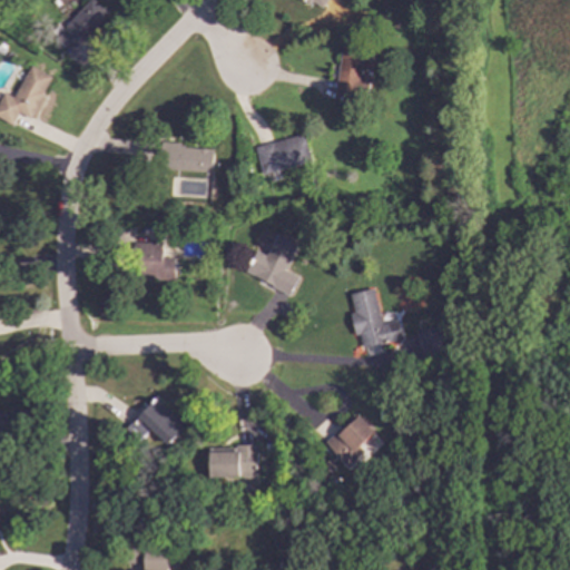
[(106,13),(90,0),(88,0),(53,38),(70,52),(106,13)]
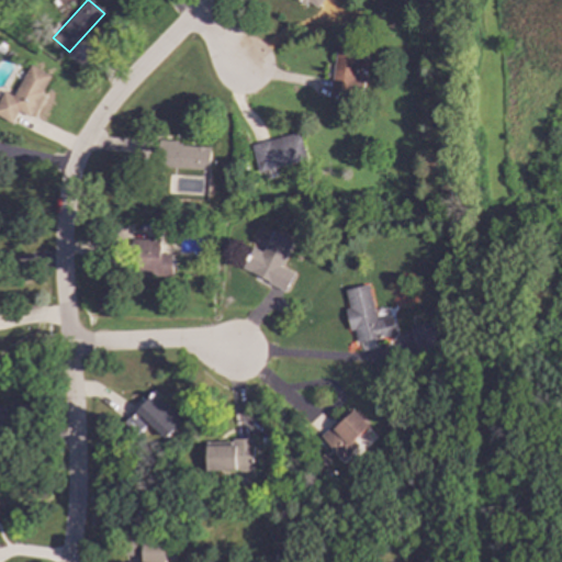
[(293,0),(305,7),(307,3),(317,9),(322,0),(293,0)]
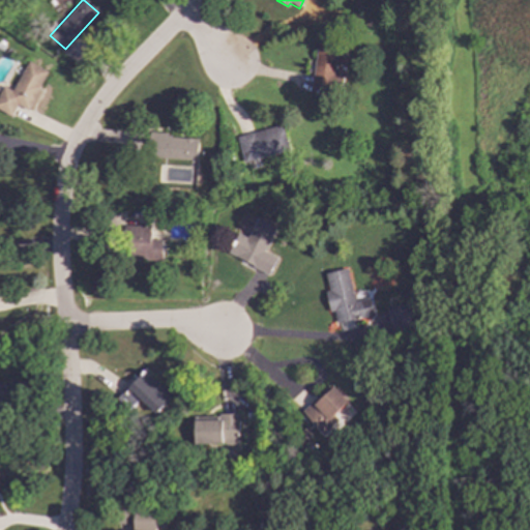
[(312,89),(341,91),(342,76),(333,75),(336,41),(316,40),(312,89)]
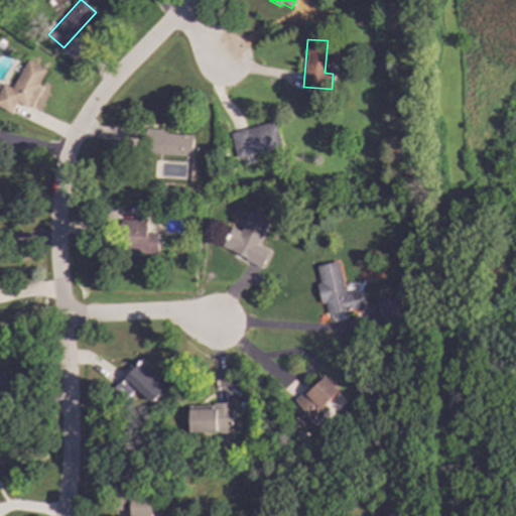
[(28,108),(44,69),(25,60),(20,73),(12,70),(6,84),(1,83),(0,85),(0,108),(11,113),(15,103),(28,108)]
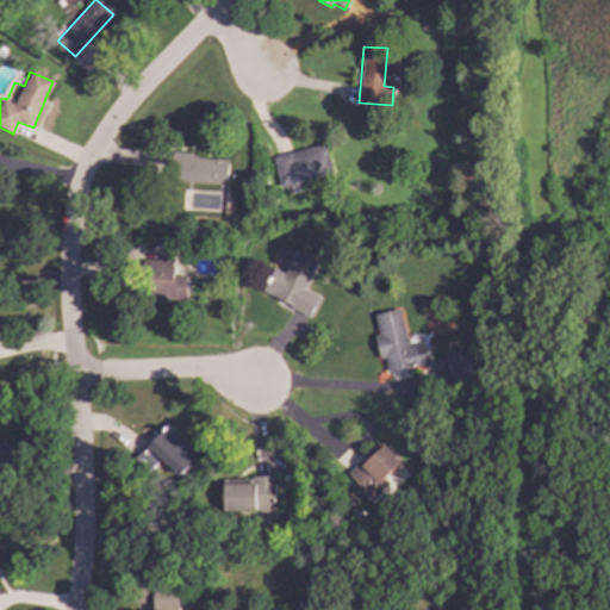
[(271,157),(279,188),(331,174),(323,143),(271,157)]
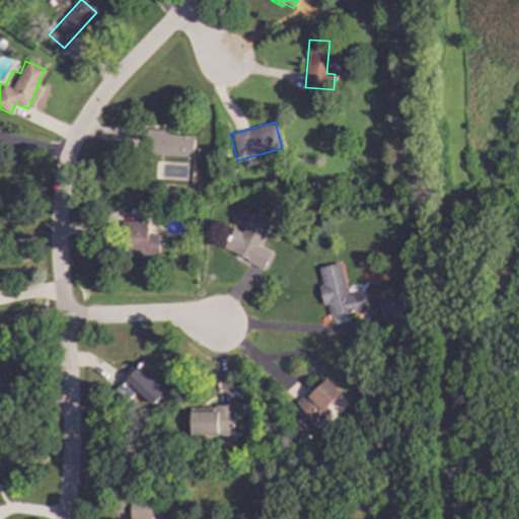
[(192,157),(193,134),(143,132),(142,155),(192,157)]
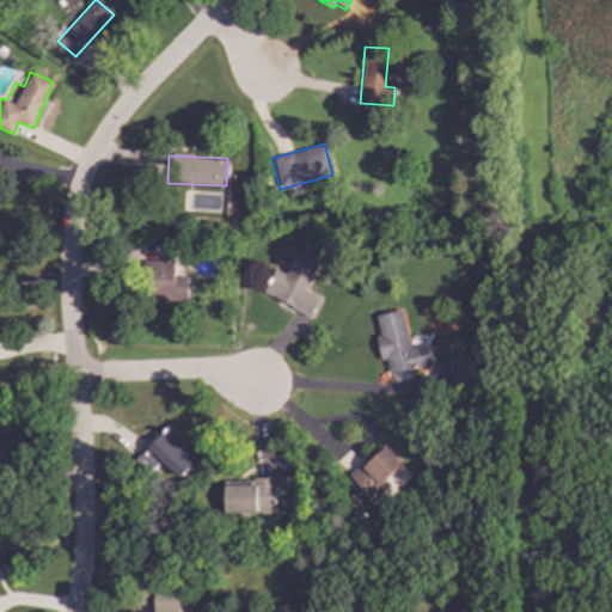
[(488,201),(488,215),(477,214),(478,200),(488,201)]
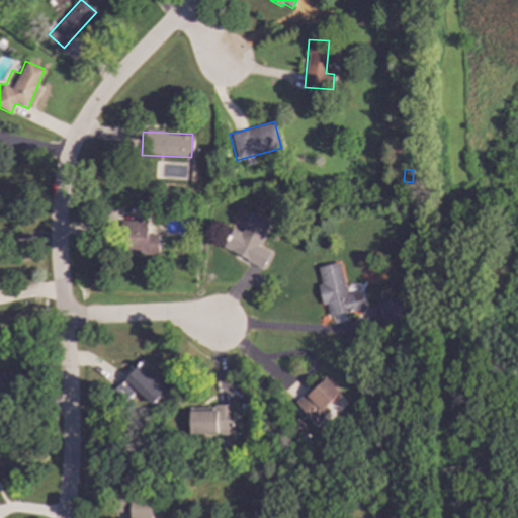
[(269,222),(251,213),(241,233),(231,228),(221,248),(263,268),(270,252),(258,246),(269,222)]
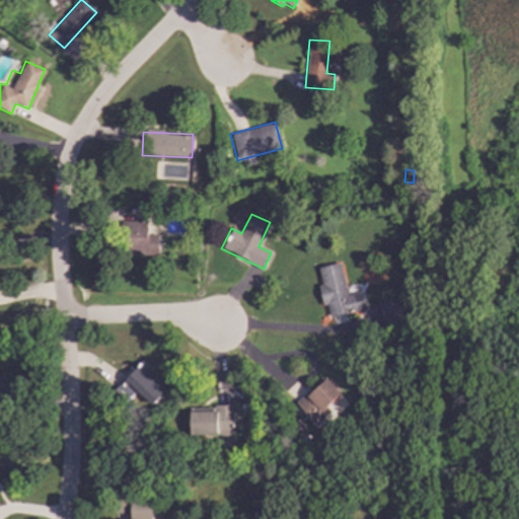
[(131,256),(158,255),(157,235),(147,235),(147,221),(123,221),(123,249),(131,249),(131,256)]
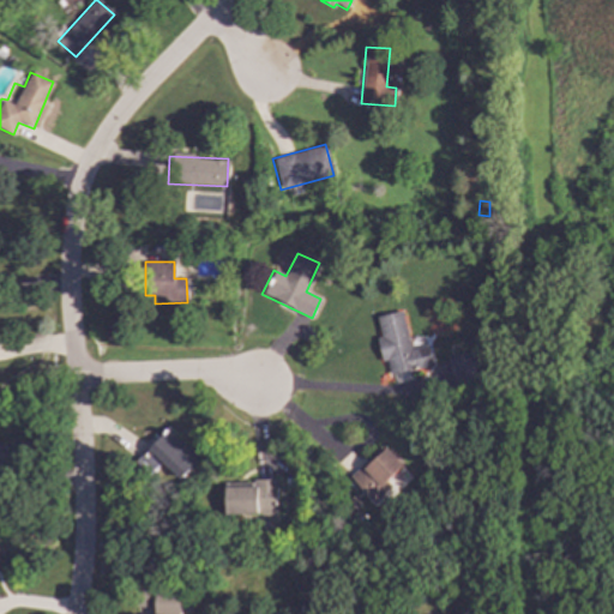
[(375,317),(380,337),(377,338),(381,362),(386,361),(389,375),(432,366),(427,345),(409,349),(402,311),(375,317)]
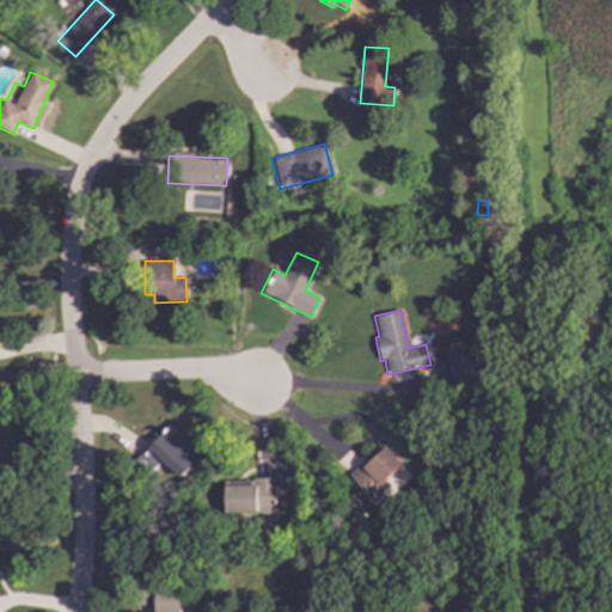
[(475,377),(452,383),(445,356),(469,350),(475,377)]
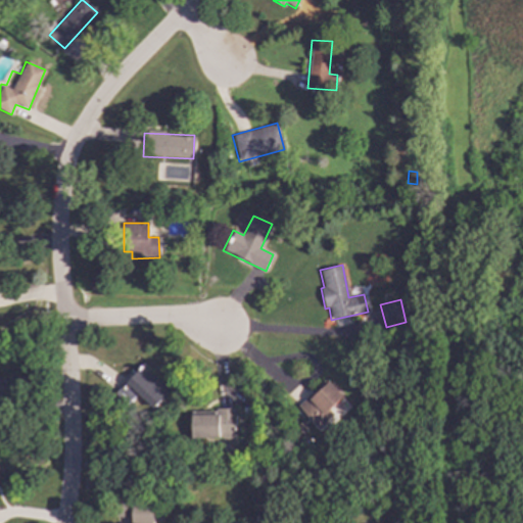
[(170,391),(142,365),(116,392),(128,402),(137,392),(153,409),(170,391)]
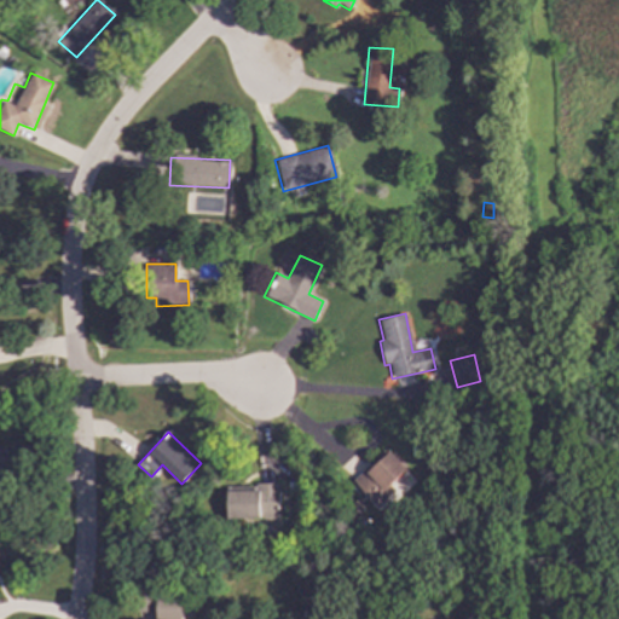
[(353,481),(374,505),(408,473),(387,450),(353,481)]
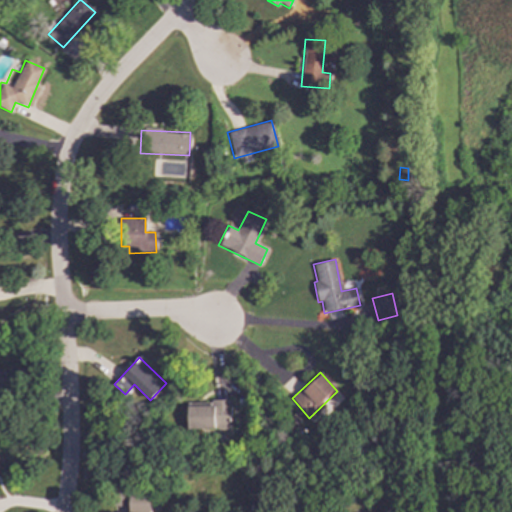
[(230,402),(187,401),(187,429),(230,429),(230,402)]
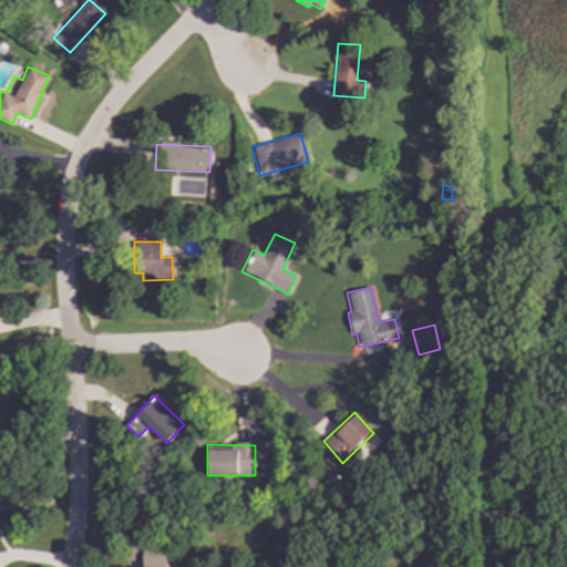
[(143,547),(143,566),(166,566),(166,548),(143,547)]
